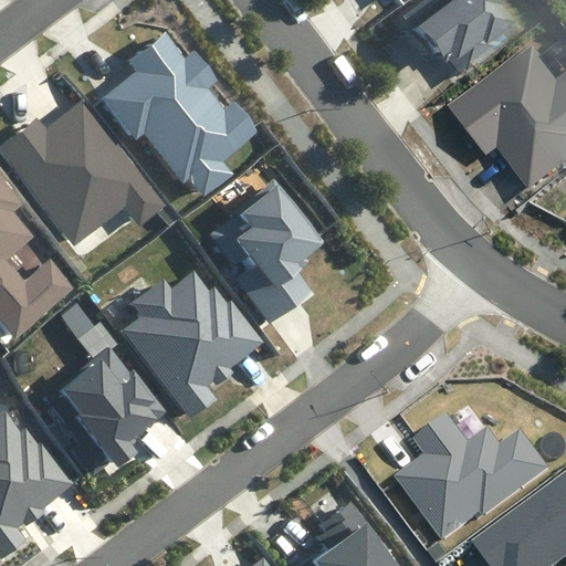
[(513,0),(423,0),(402,18),(437,60),(444,55),(464,80),(514,40),(507,32),(521,21),(507,6),(513,0)]
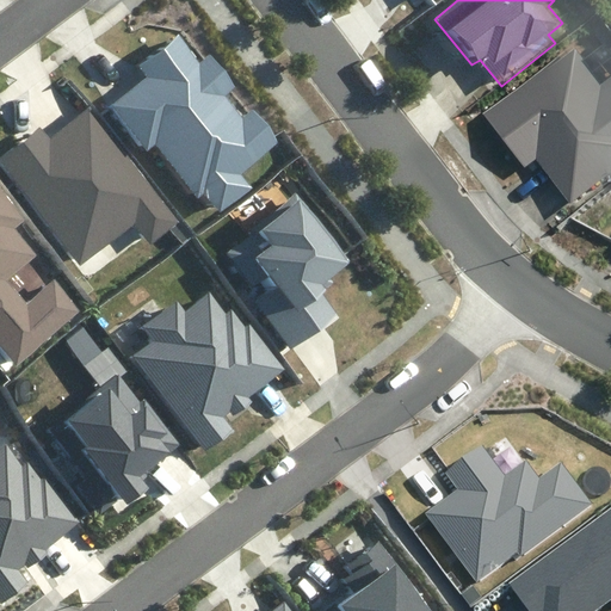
[(220,213),(254,187),(242,176),(278,142),(252,110),(244,118),(226,97),(235,85),(210,55),(199,63),(179,37),(139,66),(147,78),(110,105),(146,150),(155,144),(197,201),(207,196),(220,213)]
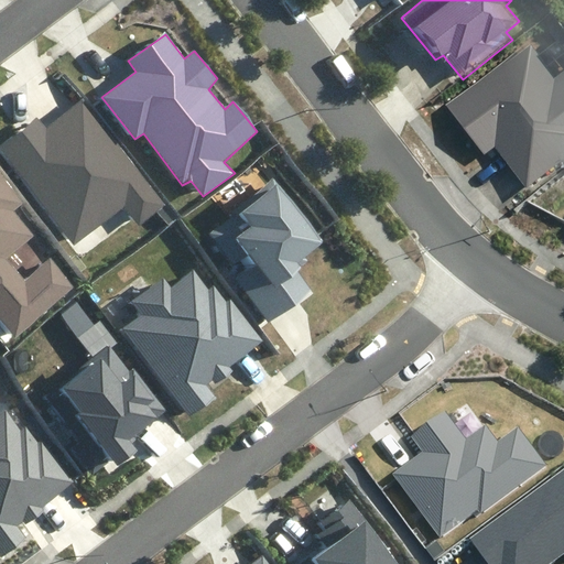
[(495,149),(525,191),(563,163),(563,71),(555,78),(531,45),(447,105),(484,156),(495,149)]
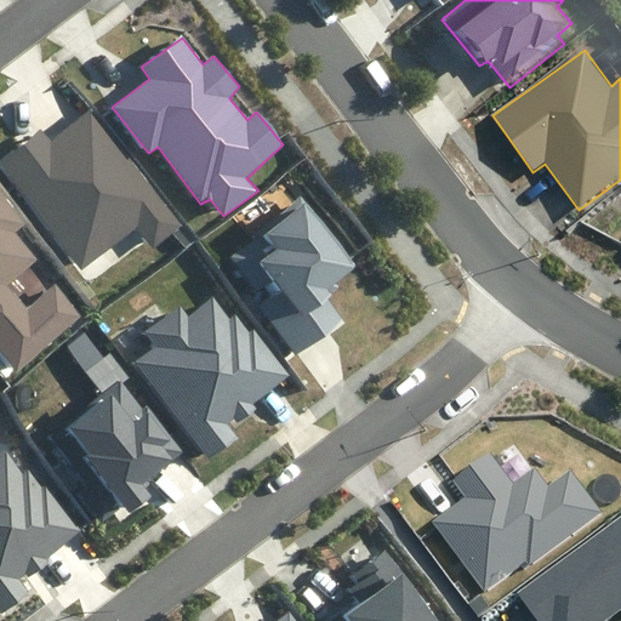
[(137,224),(154,246),(181,226),(89,110),(52,140),(41,126),(0,159),(0,166),(81,269),(137,224)]
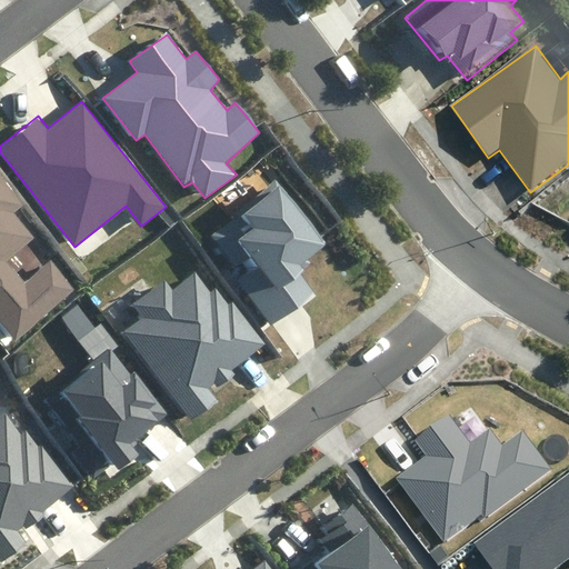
[(0,180),(0,330),(11,343),(75,290),(48,259),(22,279),(9,262),(37,239),(15,213),(22,207),(0,180)]
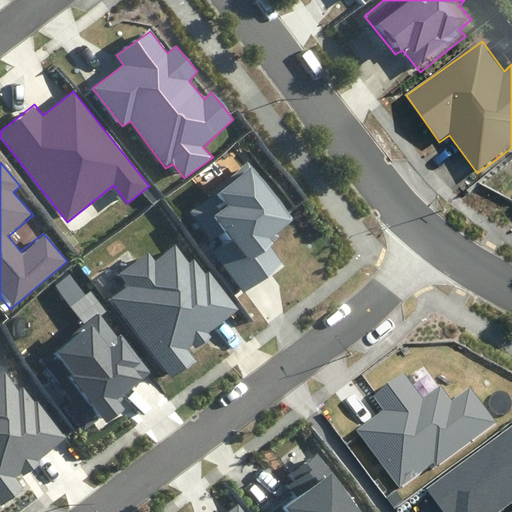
[(244,297),(285,265),(271,247),(273,243),(271,240),(295,221),(249,163),(212,192),(220,202),(203,215),(221,237),(206,249),(244,297)]
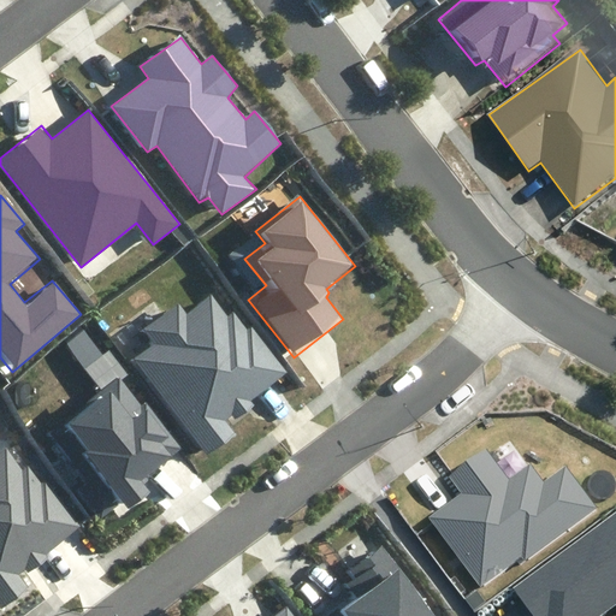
[(207,455),(234,434),(224,421),(232,415),(236,419),(254,406),(250,402),(288,373),(250,326),(248,329),(234,309),(229,314),(212,292),(187,312),(179,301),(141,331),(152,345),(134,359),(207,455)]
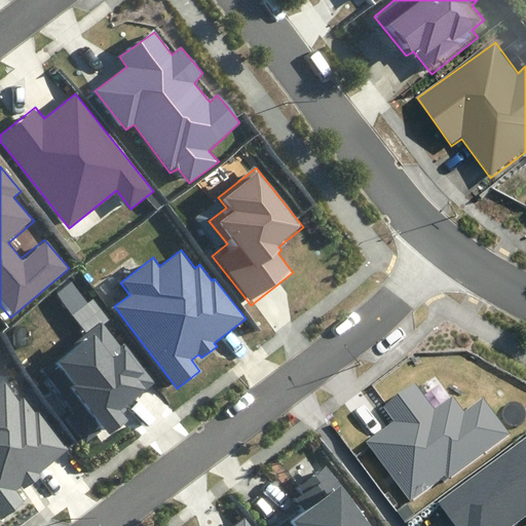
[(121,347),(102,323),(73,345),(76,348),(57,364),(74,386),(71,388),(109,436),(128,420),(120,410),(154,382),(124,345),(121,347)]
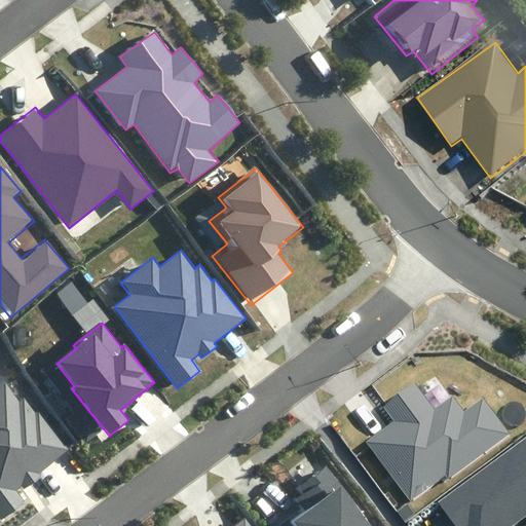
[(0,519),(1,521),(26,502),(17,491),(22,488),(24,491),(41,478),(40,473),(69,450),(39,410),(36,412),(25,396),(20,400),(5,381),(0,385),(0,519)]
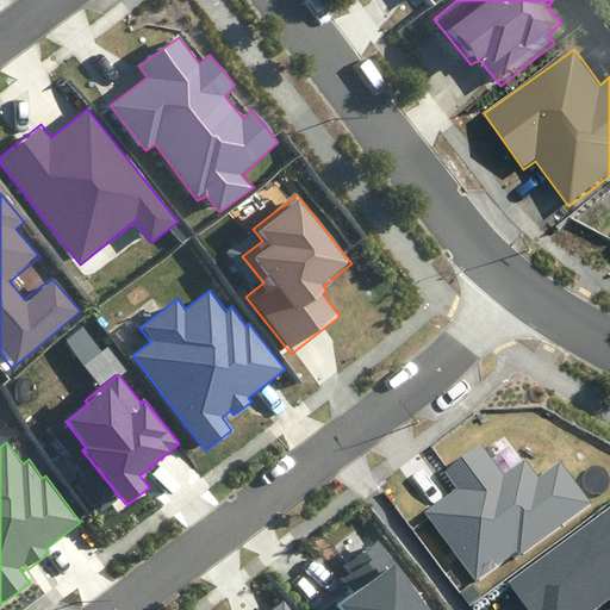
[(504,477),(481,447),(447,472),(460,490),(427,514),(477,582),(516,552),(520,556),(592,503),(560,460),(539,477),(526,460),(504,477)]
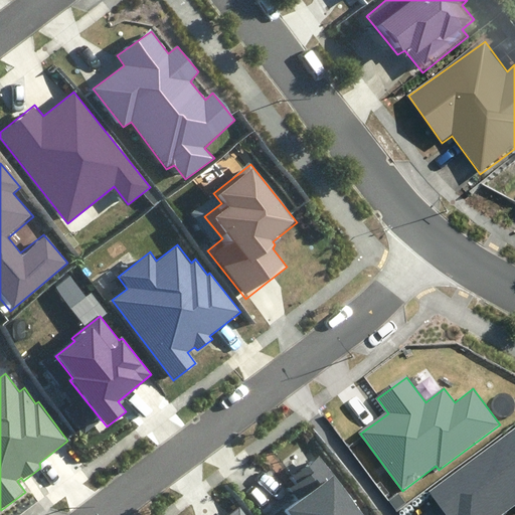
[(514,424),(427,492),(445,514),(500,514),(514,504),(514,424)]
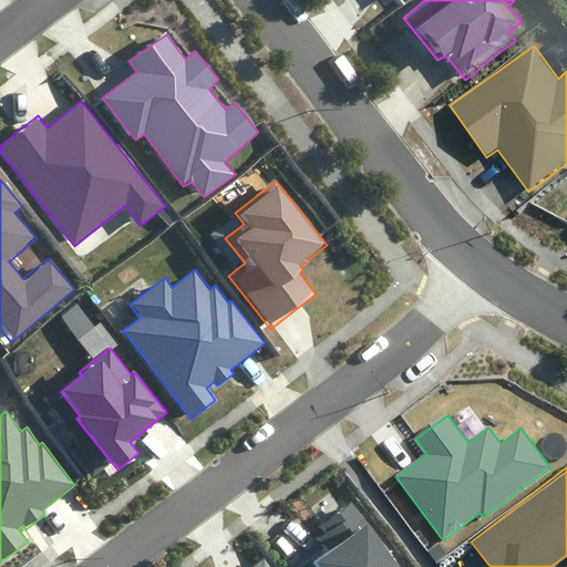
[(399,566),(353,501),(318,525),(323,534),(318,537),(327,550),(302,566),(399,566)]
